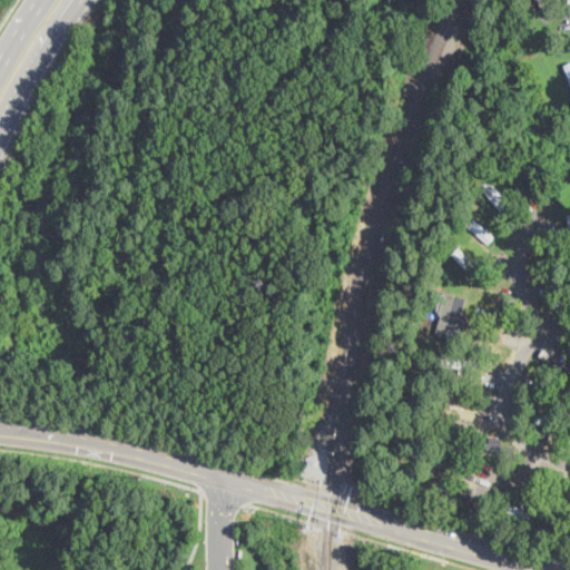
[(549,0),(557,10),(548,16),(536,0),(549,0)]
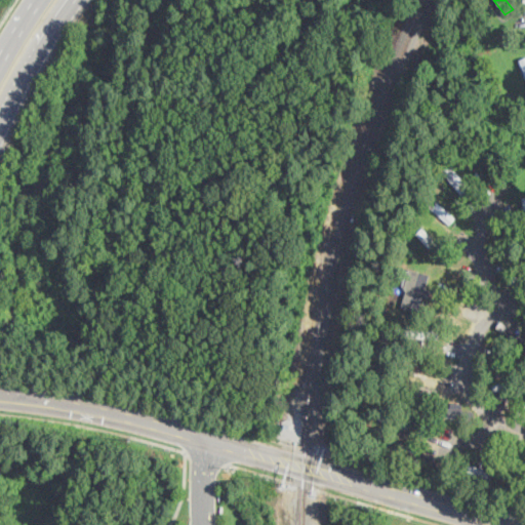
[(475,194),(468,200),(439,166),(447,159),(475,194)]
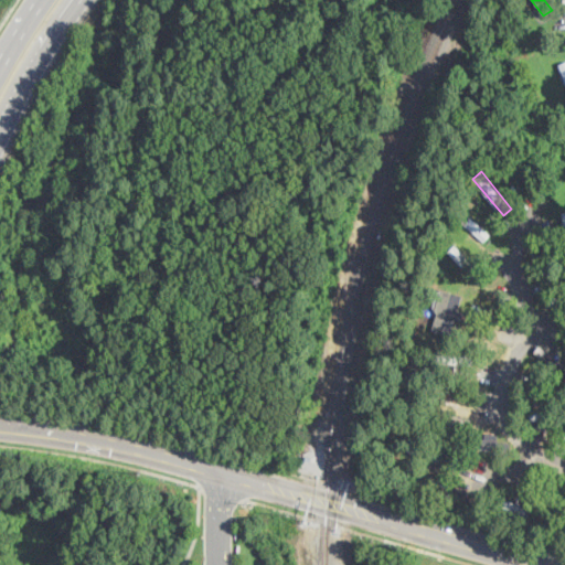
[(491,234),(484,242),(460,220),(467,212),(491,234)]
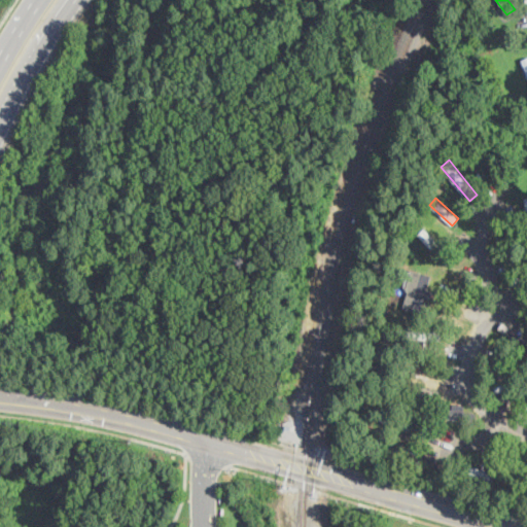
[(455,259),(449,266),(419,236),(425,230),(455,259)]
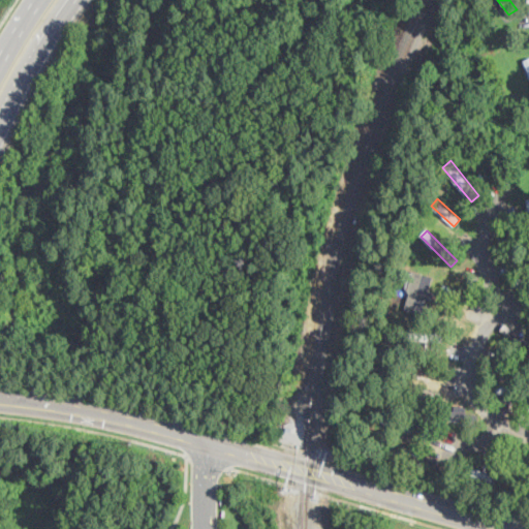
[(427,300),(422,317),(406,312),(418,273),(434,277),(427,300)]
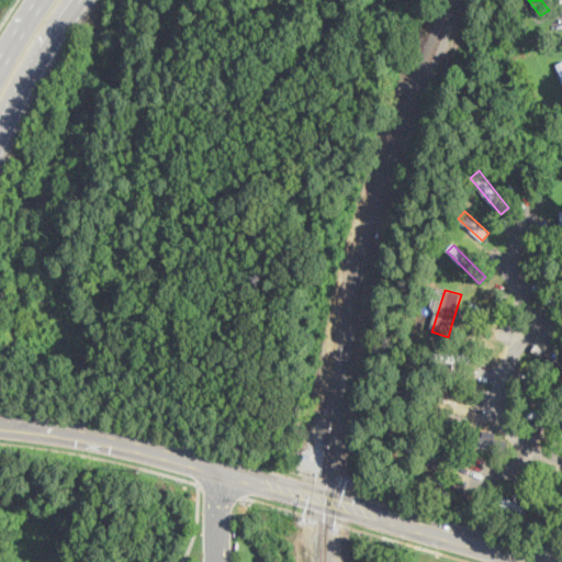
[(561,295),(561,304),(543,303),(543,294),(561,295)]
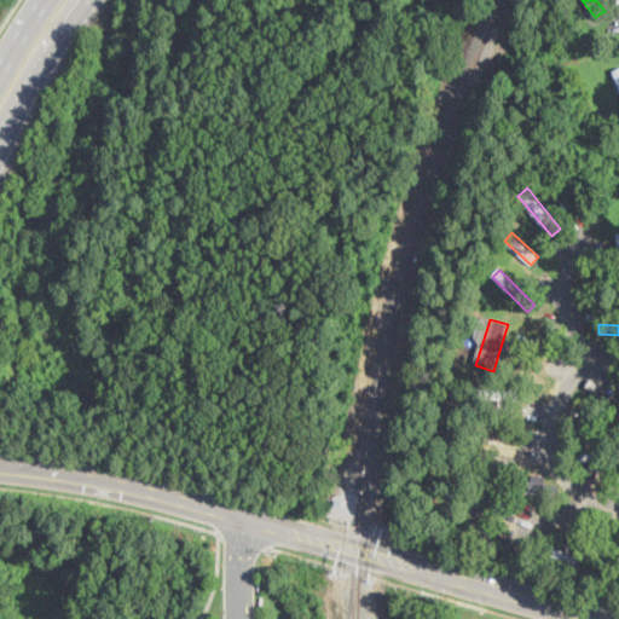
[(591,380),(597,385),(618,399),(618,411),(585,387),(591,380)]
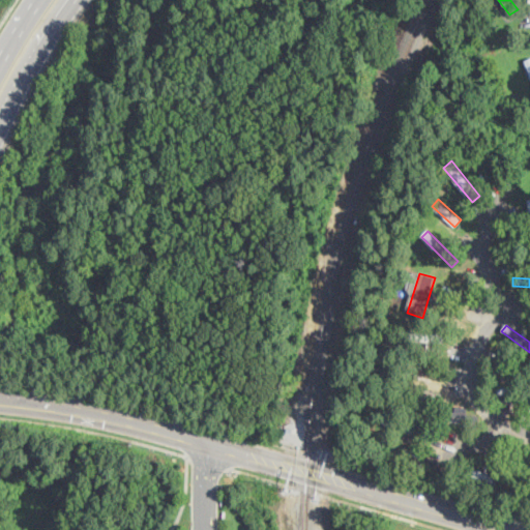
[(401,331),(409,331),(443,334),(442,344),(400,340),(401,331)]
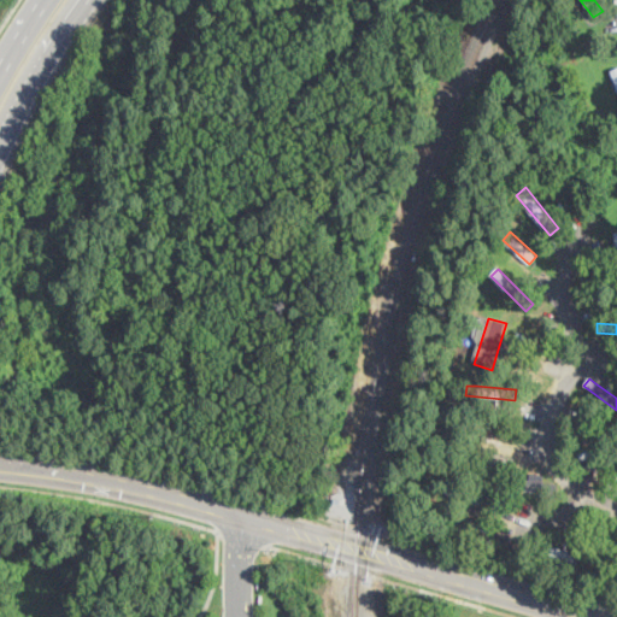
[(616,427),(616,435),(585,433),(585,424),(616,427)]
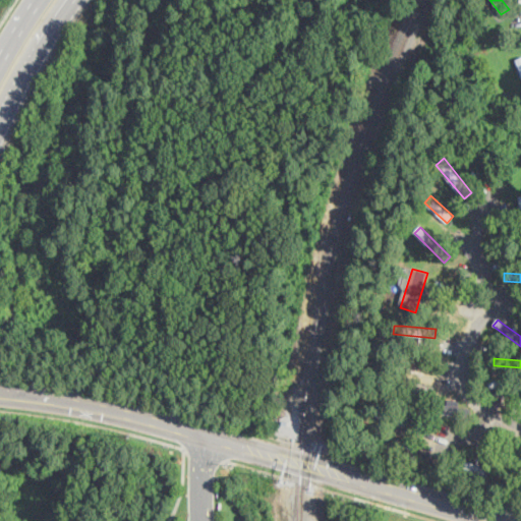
[(518,380),(517,389),(475,386),(475,377),(518,380)]
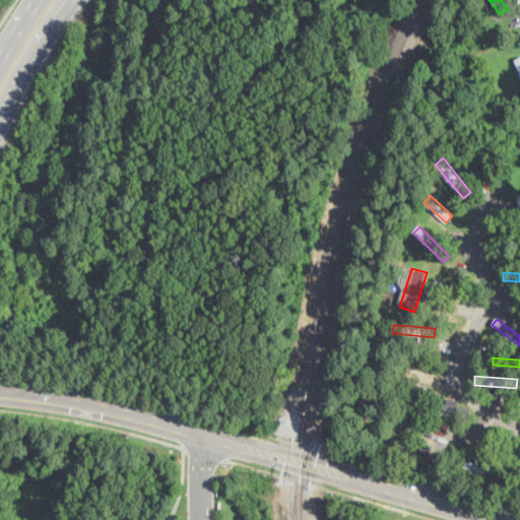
[(442,404),(449,405),(470,408),(469,417),(440,412),(442,404)]
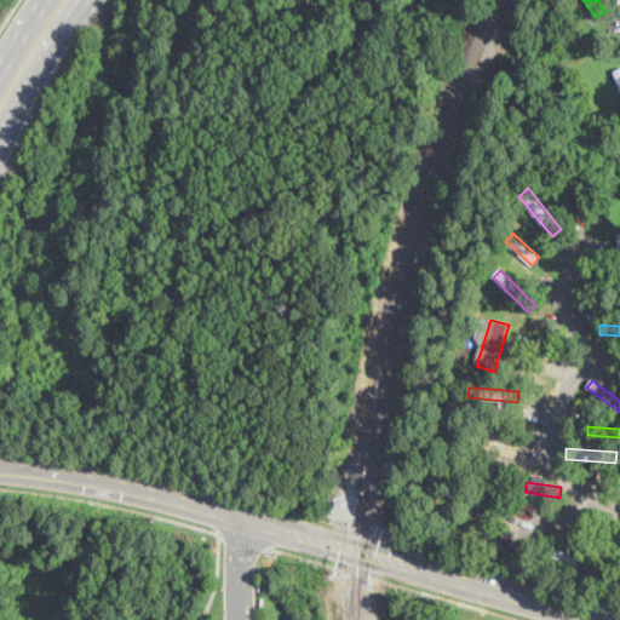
[(543,543),(552,549),(587,564),(584,574),(538,552),(543,543)]
